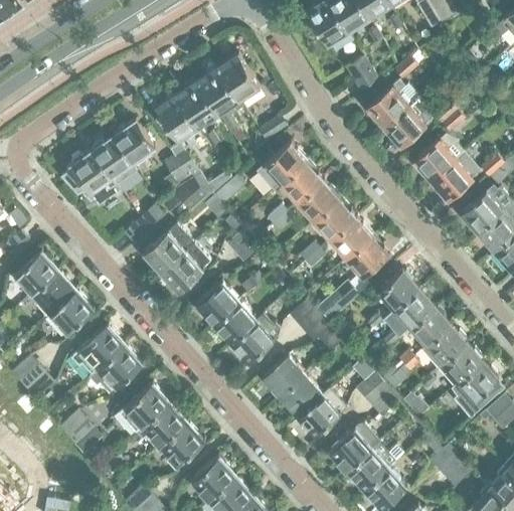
[(0,15),(2,18),(23,4),(19,0),(0,0),(0,15)]
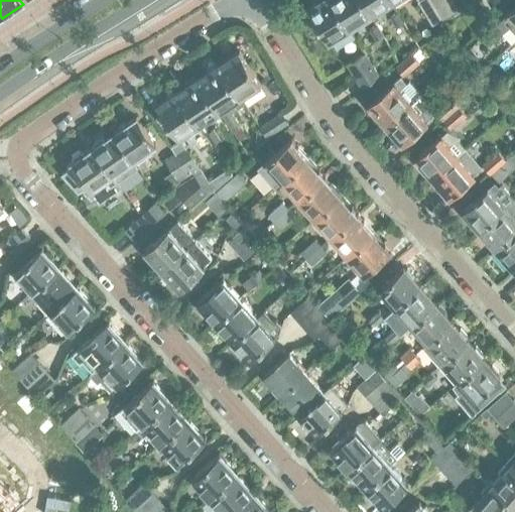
[(350,31),(330,0),(325,0),(307,11),(329,44),(350,31)]
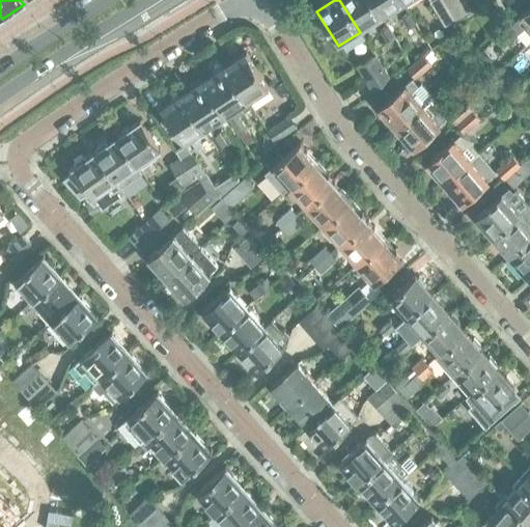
[(368,0),(339,0),(360,32),(381,19),(368,0)]
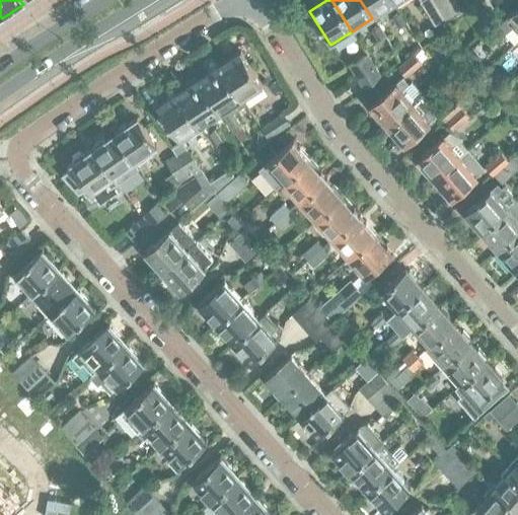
[(392,6),(388,0),(360,0),(372,18),(392,6)]
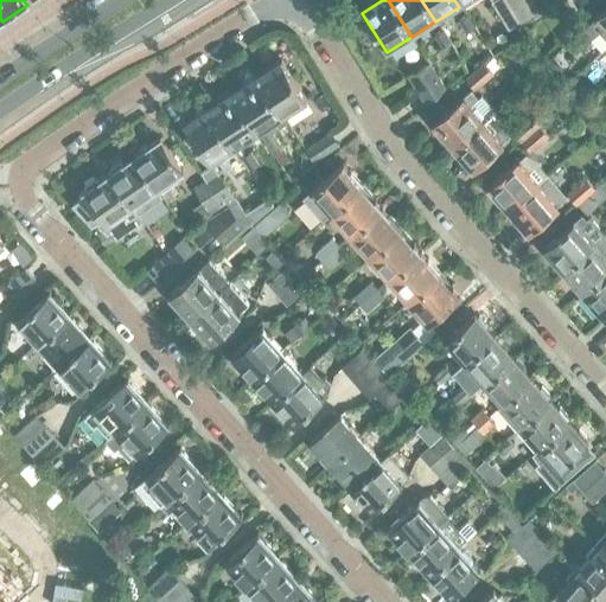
[(520,26),(503,0),(502,0),(491,7),(508,33),(520,26)]
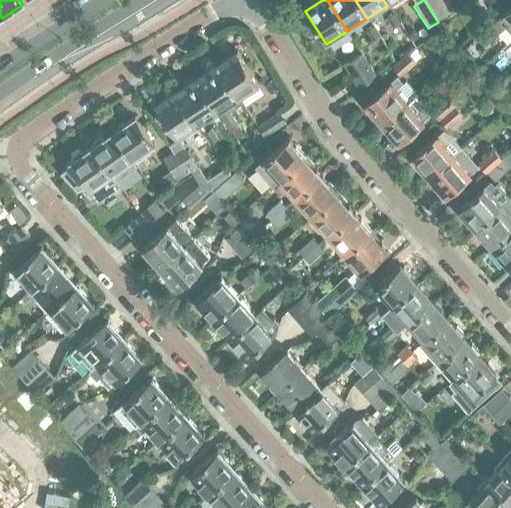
[(424,0),(438,22),(448,15),(438,0),(424,0)]
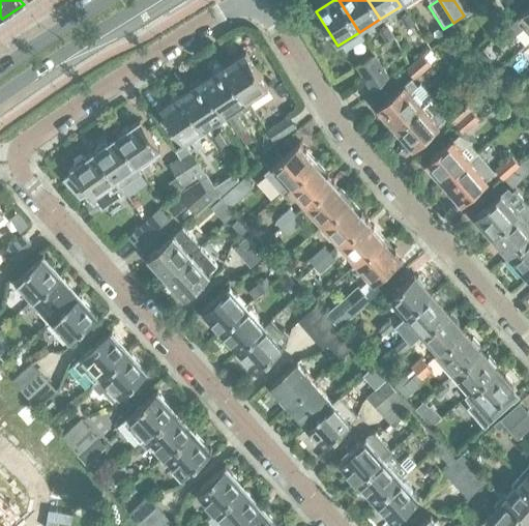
[(521,11),(528,2),(528,0),(515,0),(512,2),(521,11)]
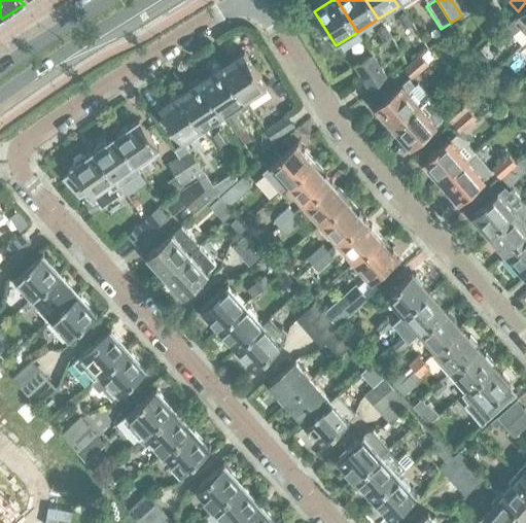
[(525,38),(525,9),(494,38),(501,47),(519,31),(525,38)]
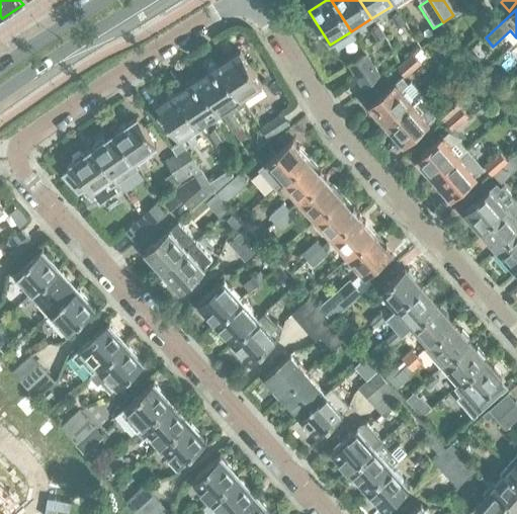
[(405,26),(398,16),(391,20),(398,31),(405,26)]
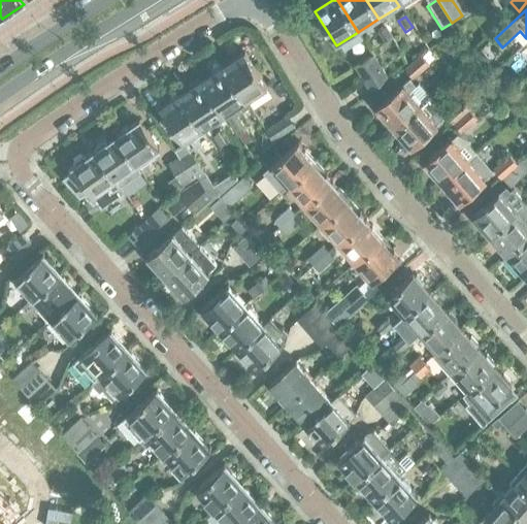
[(376,34),(384,44),(391,40),(385,29),(376,34)]
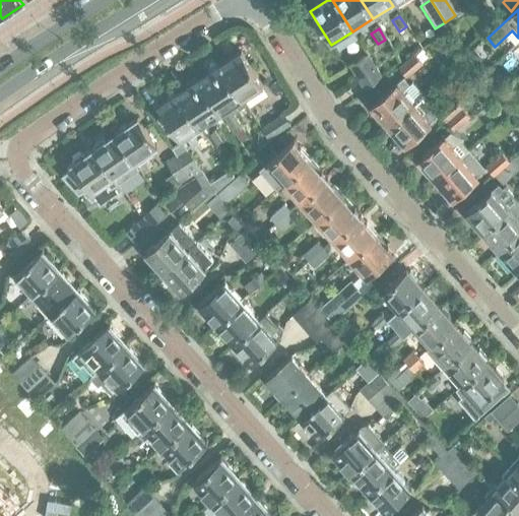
[(471,52),(464,59),(472,67),(479,61),(471,52)]
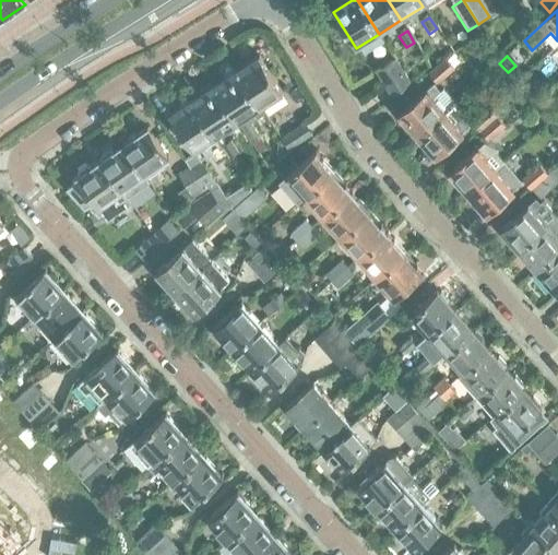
[(236,73),(260,108),(282,94),(259,58),(236,73)]
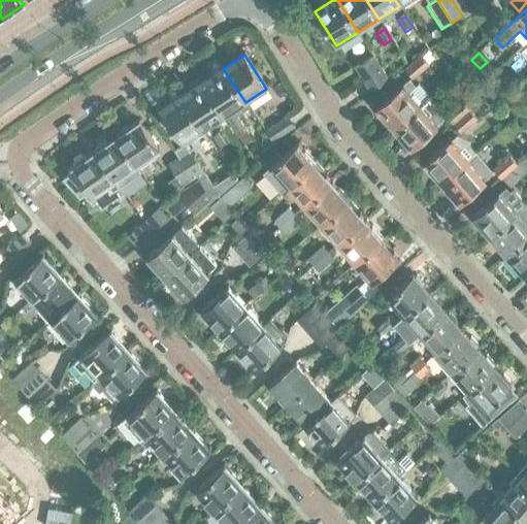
[(355,69),(359,75),(364,83),(382,71),(372,58),(355,69)]
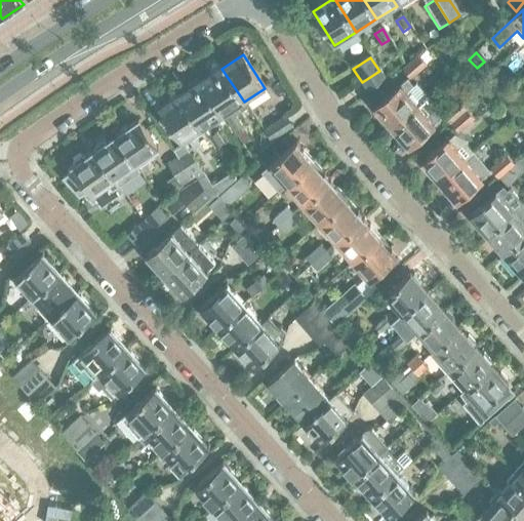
[(417,57),(402,71),(410,81),(427,67),(417,57)]
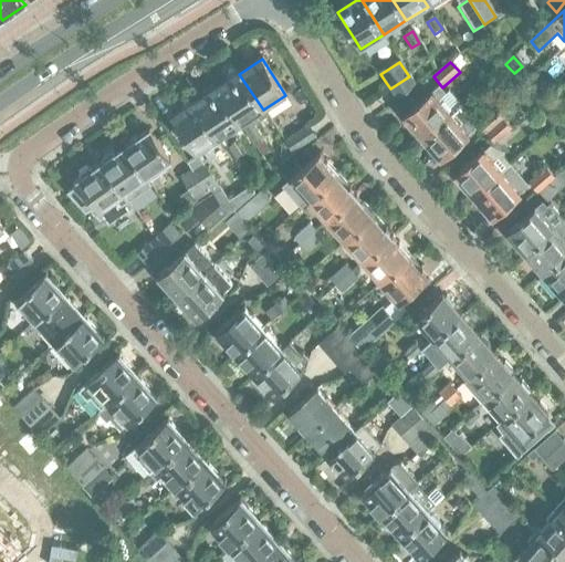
[(263,110),(239,74),(217,89),(241,125),(263,110)]
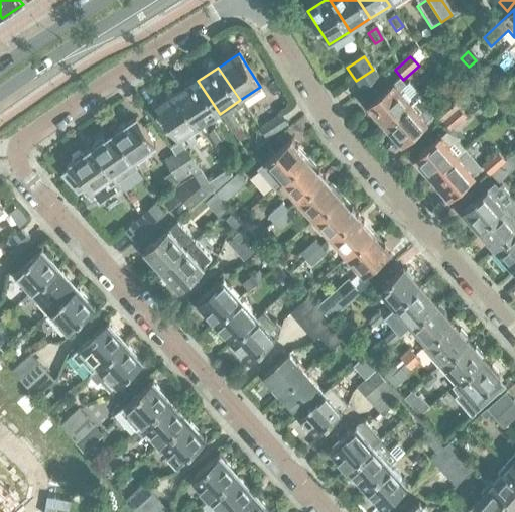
[(374,71),(369,74),(356,83),(362,91),(379,79),(374,71)]
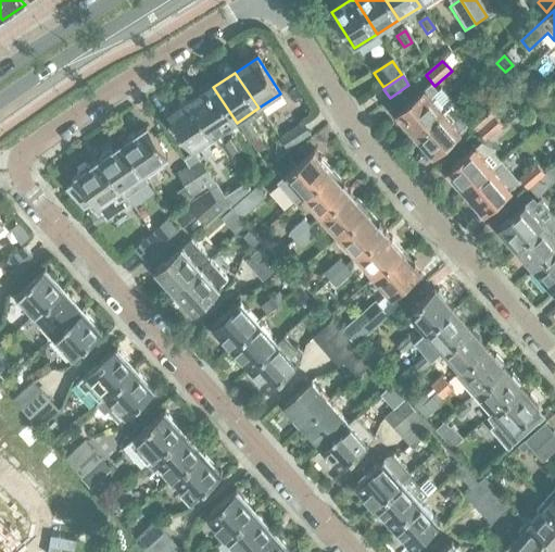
[(529,85),(521,91),(531,102),(539,96),(529,85)]
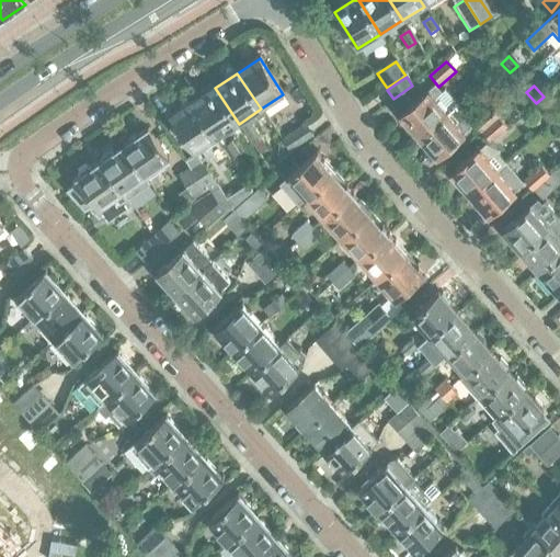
[(215,88),(193,103),(216,138),(239,124),(215,88)]
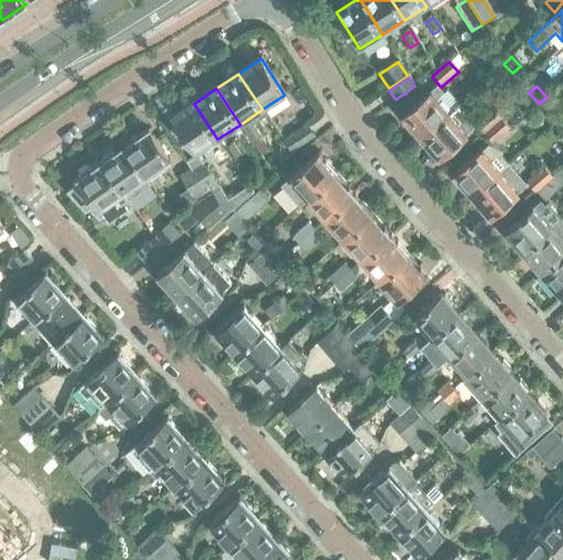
[(421,139),(448,116),(448,115),(457,105),(446,93),(443,96),(436,88),(402,118),(421,139)]
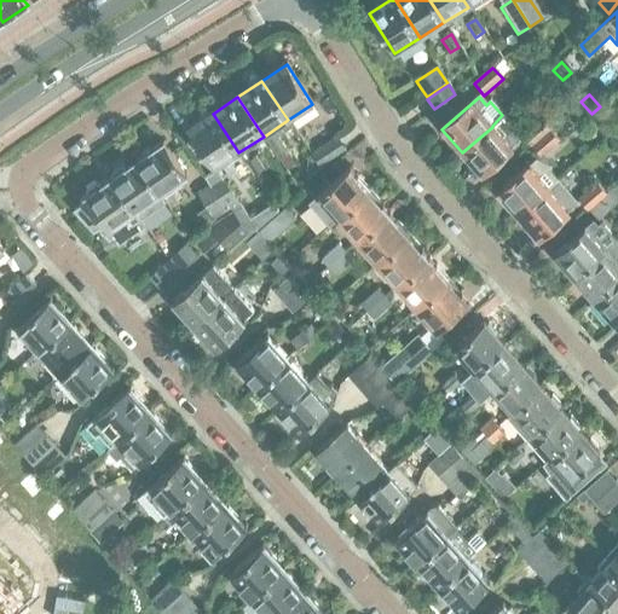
[(238,152),(213,114),(188,129),(214,169),(238,152)]
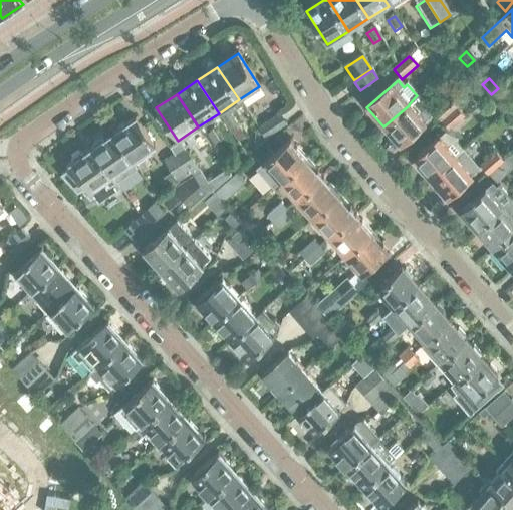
[(417,95),(409,104),(409,105),(383,126),(401,146),(425,123),(431,117),(425,110),(428,107),(417,95)]
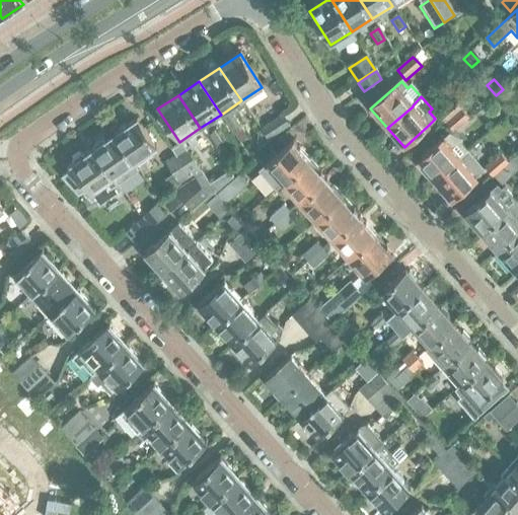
[(444,125),(467,103),(461,96),(453,103),(452,102),(437,116),(444,125)]
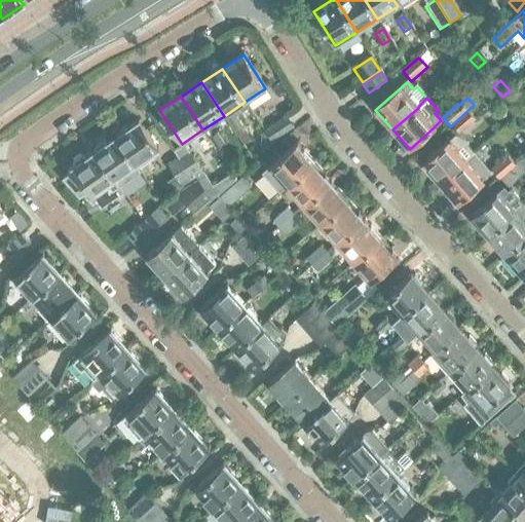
[(474,105),(450,126),(458,135),(474,121),(473,119),(484,108),(478,102),(475,106),(474,105)]
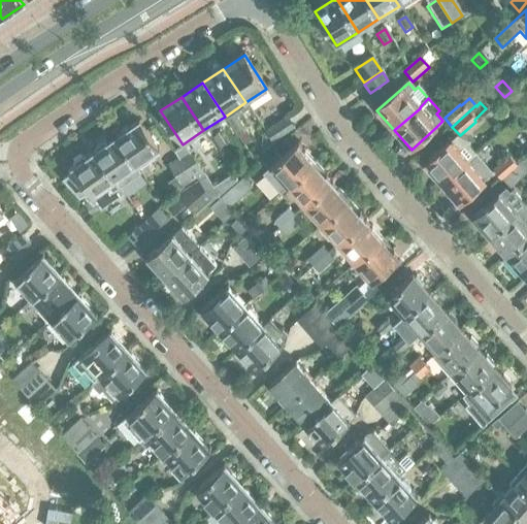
[(516,103),(508,110),(519,122),(526,115),(516,103)]
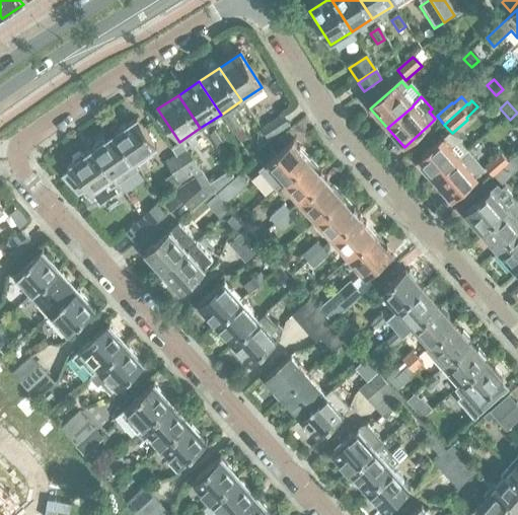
[(261,131),(268,142),(289,127),(283,117),(261,131)]
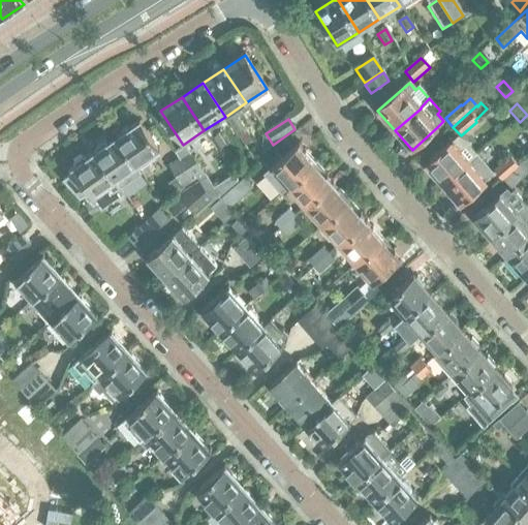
[(140,123),(117,139),(136,167),(149,159),(151,162),(155,160),(153,157),(159,152),(140,123)]
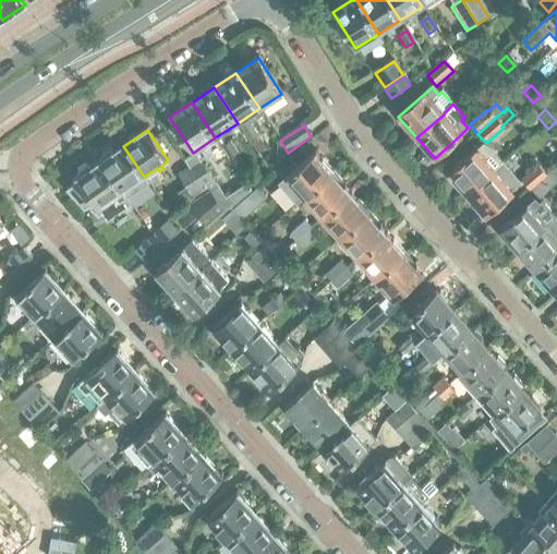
[(259,140),(253,130),(244,135),(251,146),(259,140)]
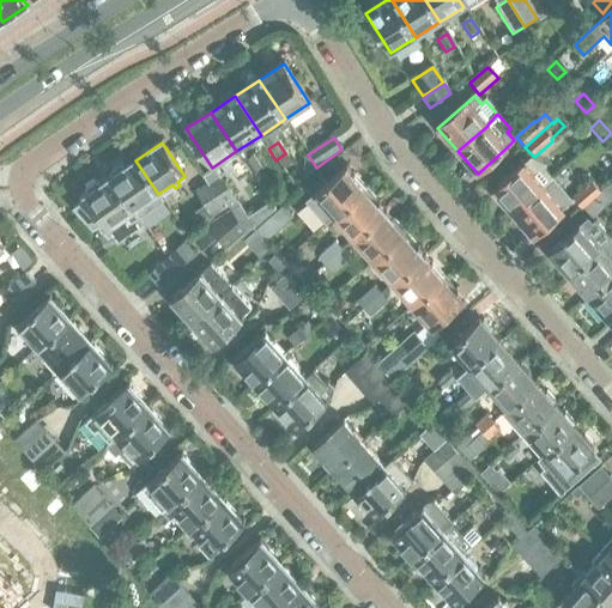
[(260,169),(253,158),(244,163),(252,175),(260,169)]
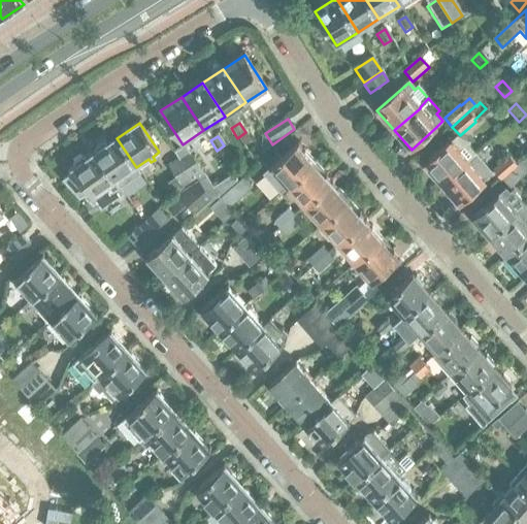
[(452,142),(426,165),(442,185),(475,156),(468,148),(470,143),(458,137),(452,142)]
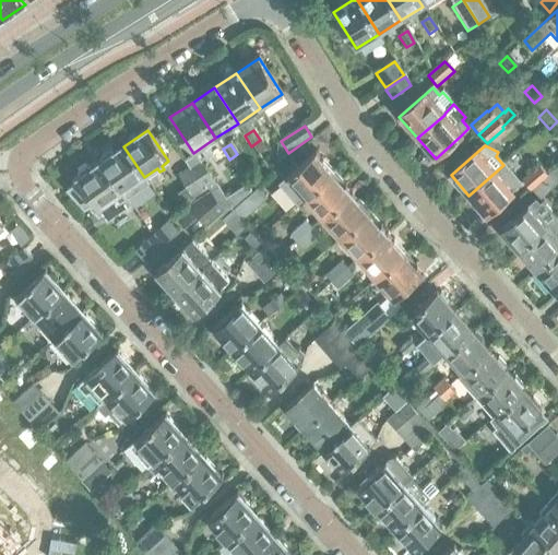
[(123,146),(99,163),(128,201),(151,186),(144,177),(123,146)]
